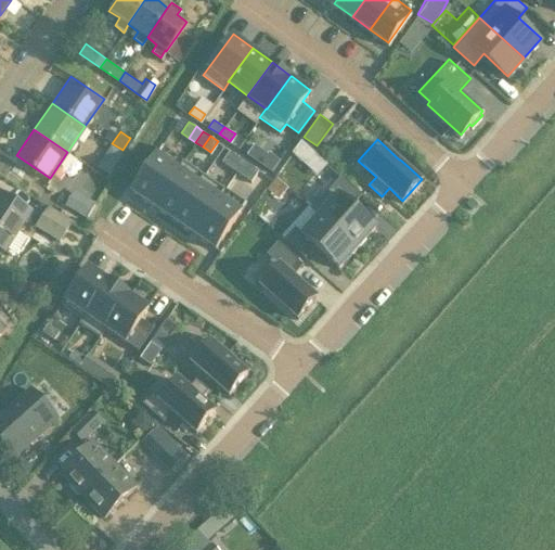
[(163,144),(131,190),(149,201),(149,202),(153,204),(183,158),(163,144)]
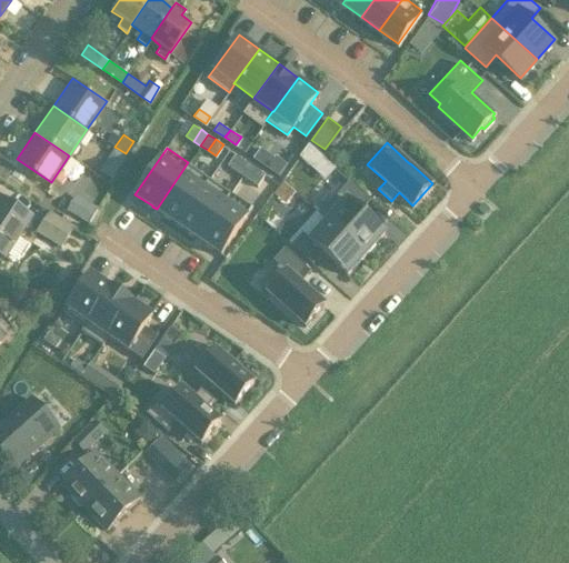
[(236,152),(228,163),(236,169),(243,158),(236,152)]
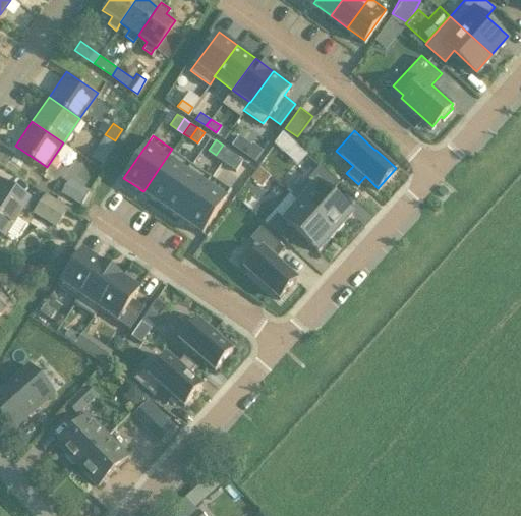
[(223,145),(216,155),(222,160),(229,149),(223,145)]
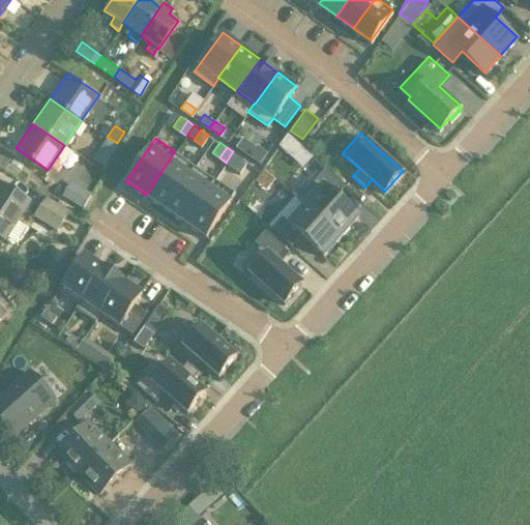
[(175,151),(146,195),(151,199),(151,198),(166,208),(196,166),(175,151)]
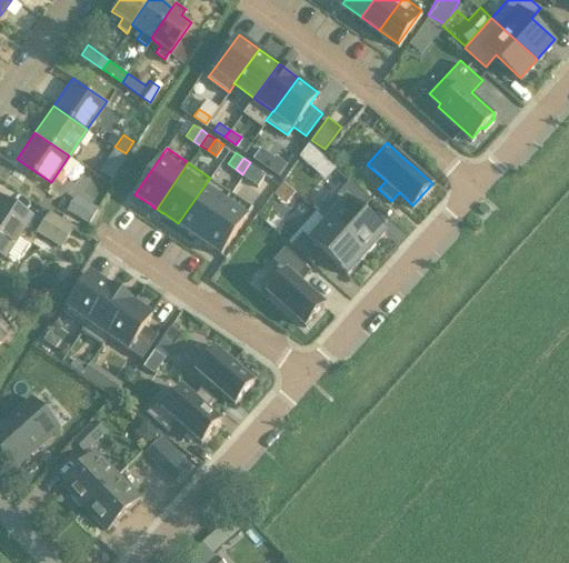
[(250,162),(242,174),(250,179),(258,168),(250,162)]
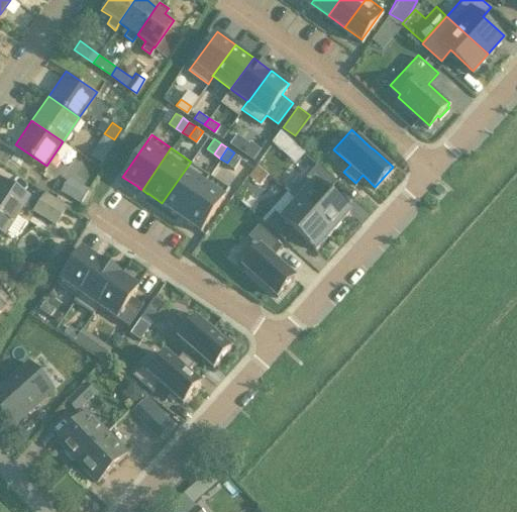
[(234,152),(227,163),(234,168),(241,157),(234,152)]
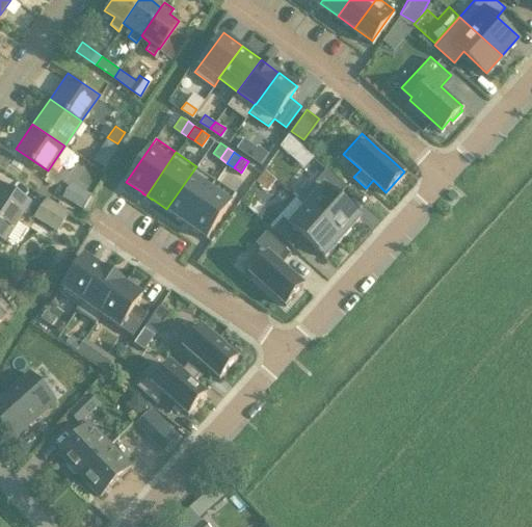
[(196,166),(166,209),(182,219),(186,222),(216,180),(196,166)]
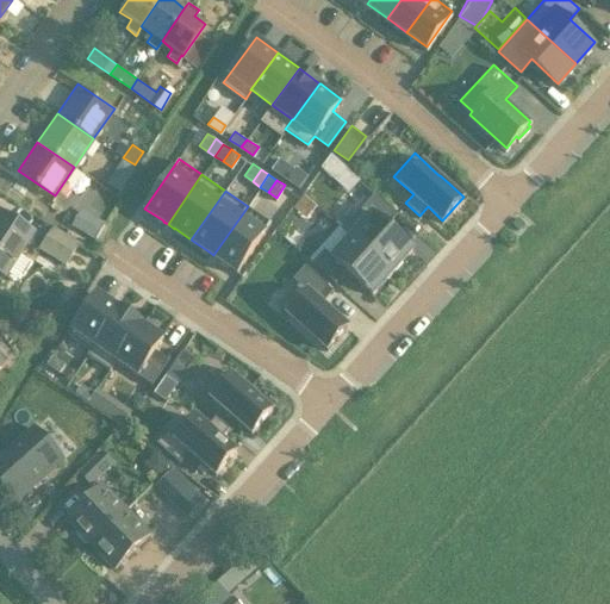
[(374,191),(343,225),(348,230),(392,271),(412,248),(398,235),(388,225),(388,226),(386,224),(397,211),(374,191)]
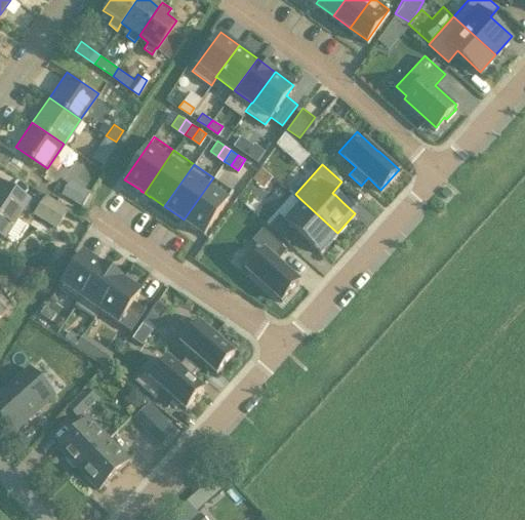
[(260,168),(254,185),(275,192),(281,175),(260,168)]
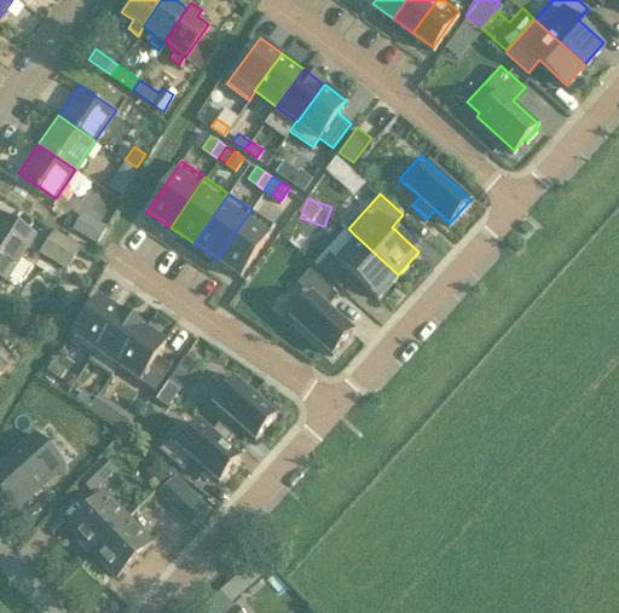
[(252,209),(217,259),(221,262),(223,262),(241,275),(275,225),(252,209)]
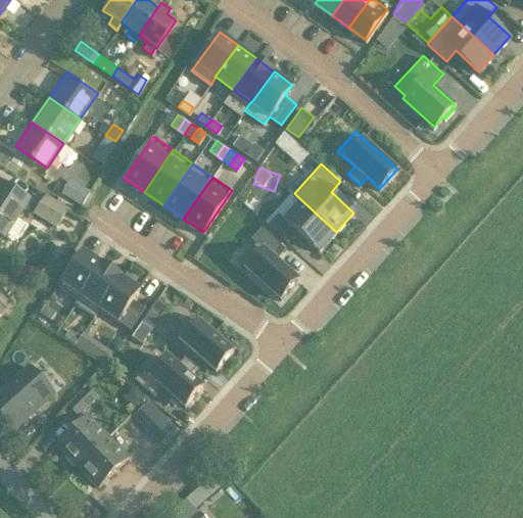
[(0,179),(0,232),(4,235),(28,197),(0,179)]
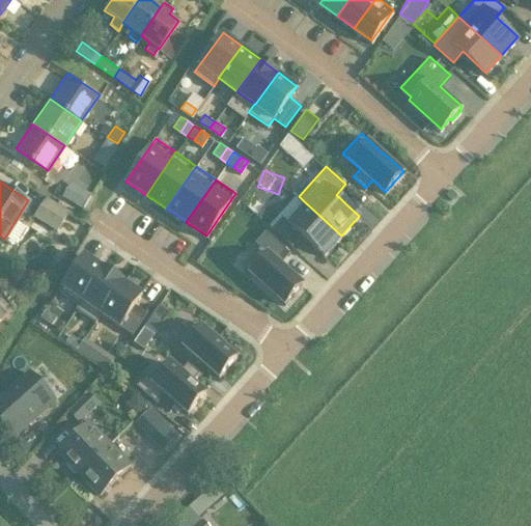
[(72,182),(64,194),(84,205),(91,193),(72,182)]
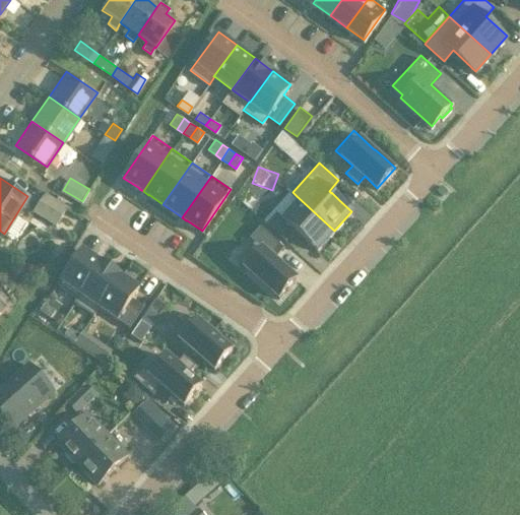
[(45,191),(33,211),(55,226),(67,205),(45,191)]
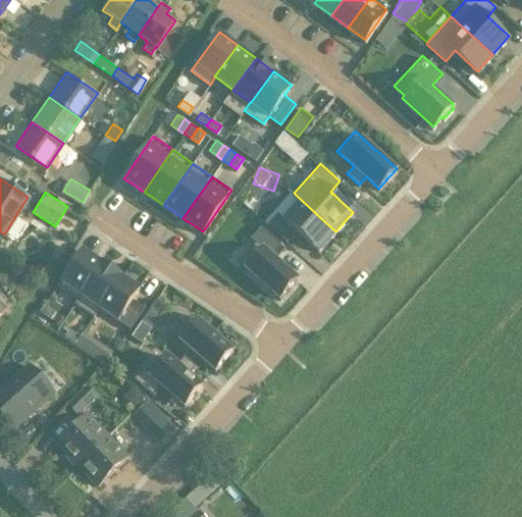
[(255,228),(265,219),(244,197),(233,206),(255,228)]
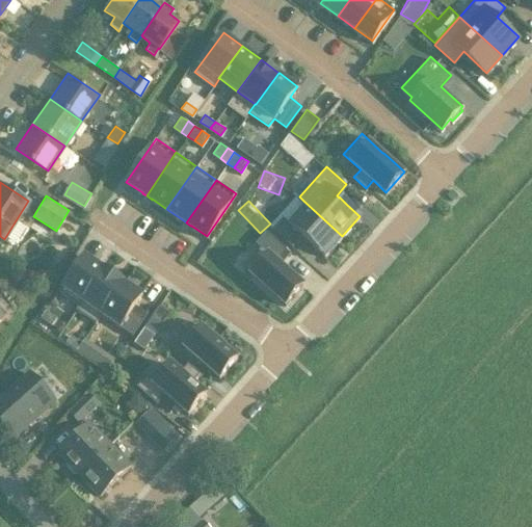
[(282,215),(271,227),(292,245),(301,234),(303,236),(312,244),(312,243),(324,255),(342,236),(303,201),(287,219),(282,215)]
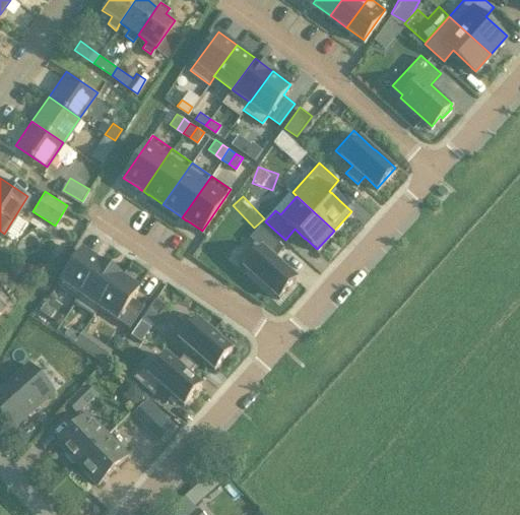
[(254,241),(238,259),(279,297),(297,277),(284,266),(276,258),(276,259),(274,257),(283,246),(260,224),(250,237),(254,241)]
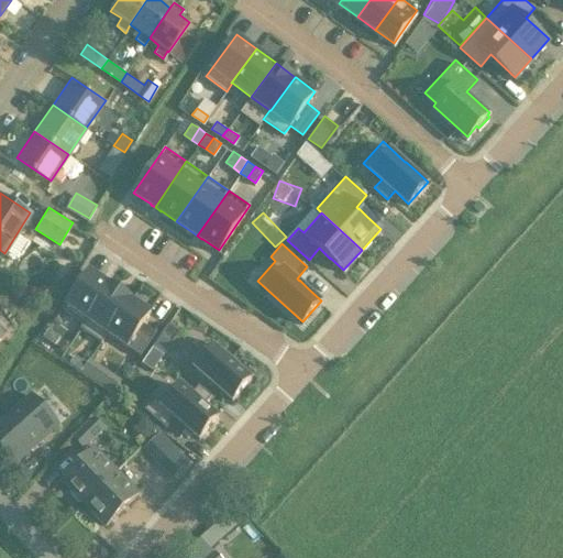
[(90,270),(64,308),(83,321),(109,283),(90,270)]
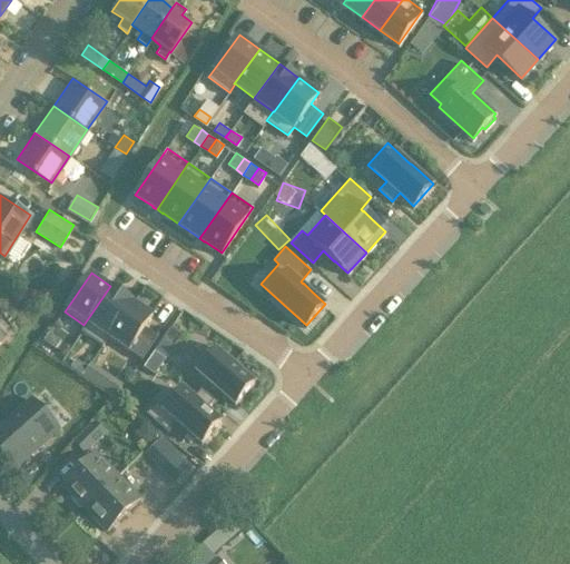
[(84,325),(81,329),(102,344),(109,335),(133,300),(111,285),(110,286),(84,325)]
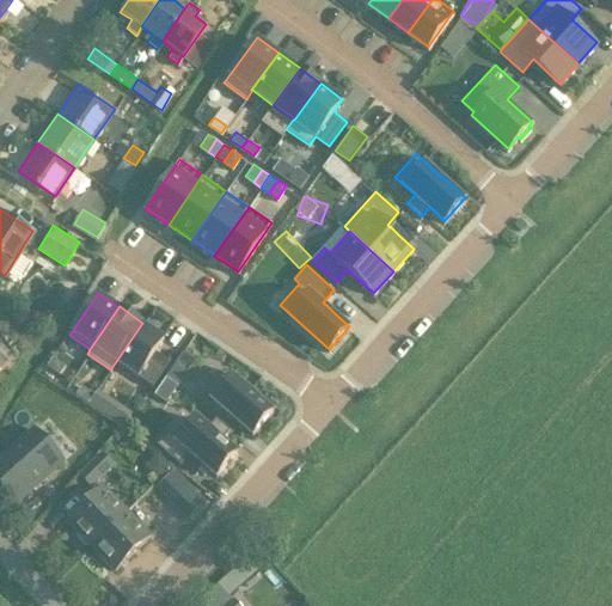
[(142,323),(117,360),(152,385),(170,360),(155,349),(164,337),(142,323)]
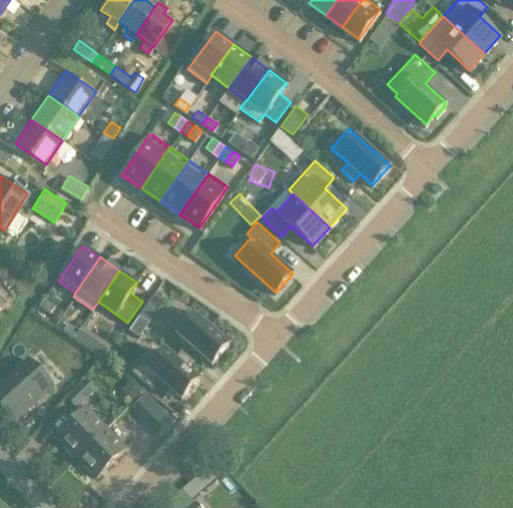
[(153,294),(146,305),(156,311),(163,301),(153,294)]
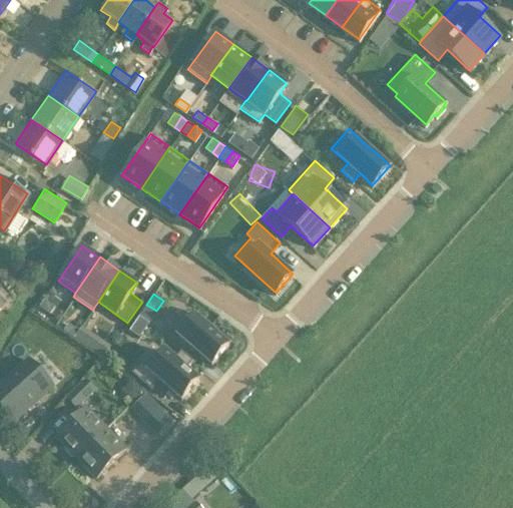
[(44,298),(40,305),(50,312),(55,305),(44,298)]
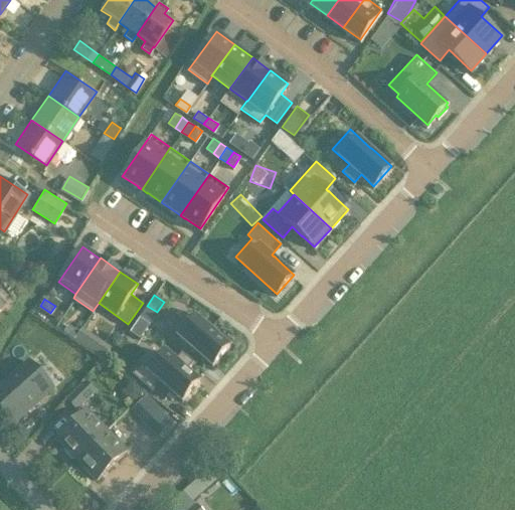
[(147,306),(140,316),(146,321),(150,323),(157,312),(147,306)]
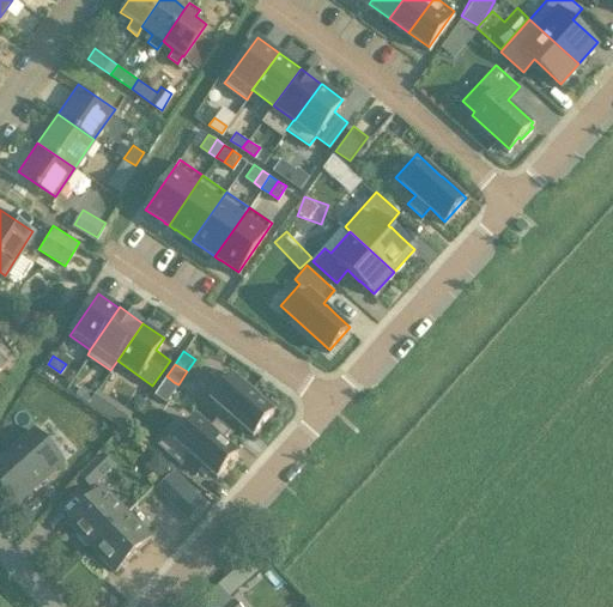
[(224,366),(204,390),(253,433),(273,411),(259,398),(249,389),(224,366)]
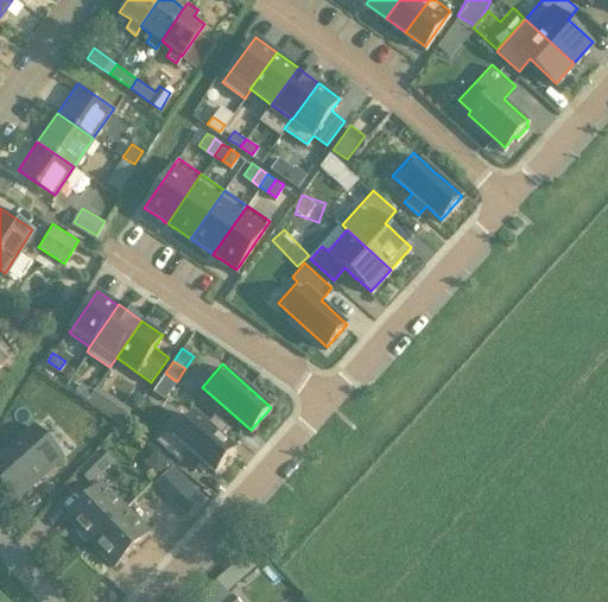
[(165,397),(177,381),(172,379),(165,373),(153,390),(165,397)]
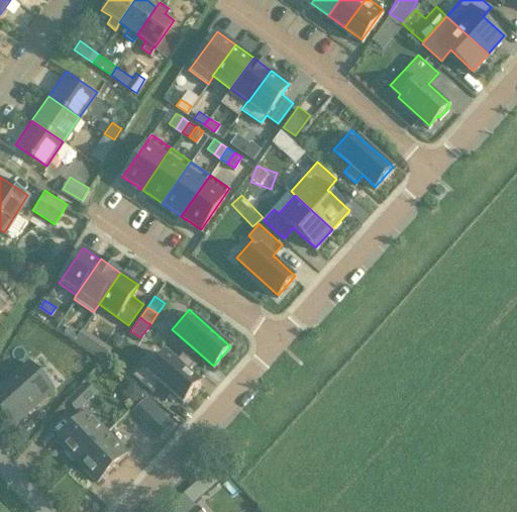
[(69,324),(64,331),(75,338),(80,331),(69,324)]
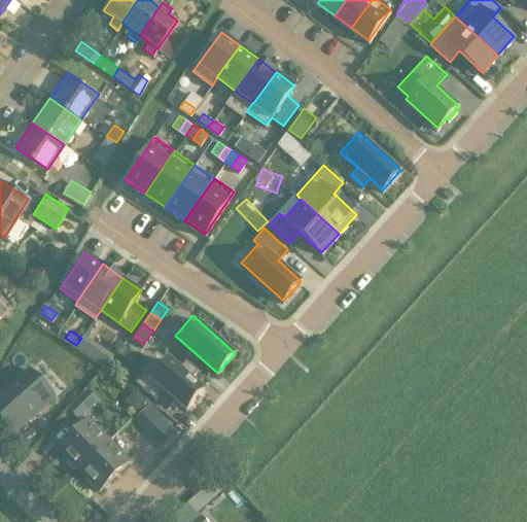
[(145,371),(136,381),(155,398),(164,388),(166,390),(165,390),(174,398),(174,397),(186,409),(204,388),(190,377),(198,369),(186,358),(179,367),(169,358),(152,377),(145,371)]
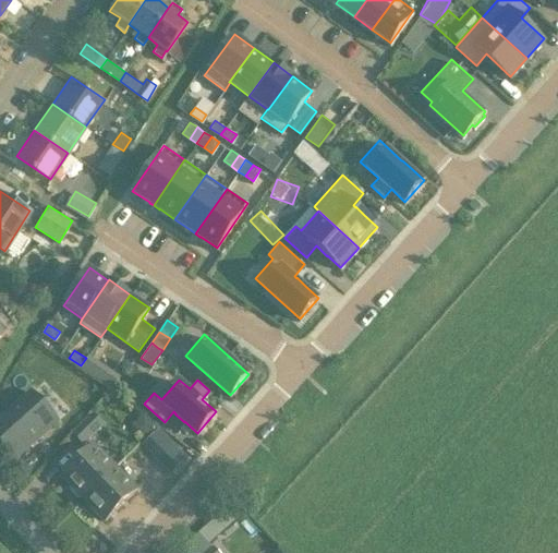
[(28,386),(0,412),(0,440),(14,456),(57,418),(28,386)]
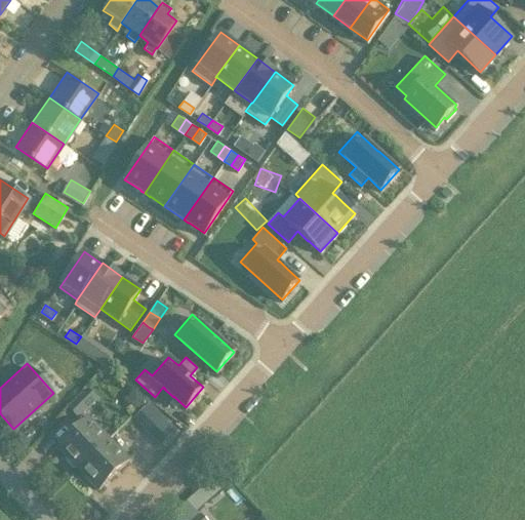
[(86,383),(67,405),(79,415),(98,394),(86,383)]
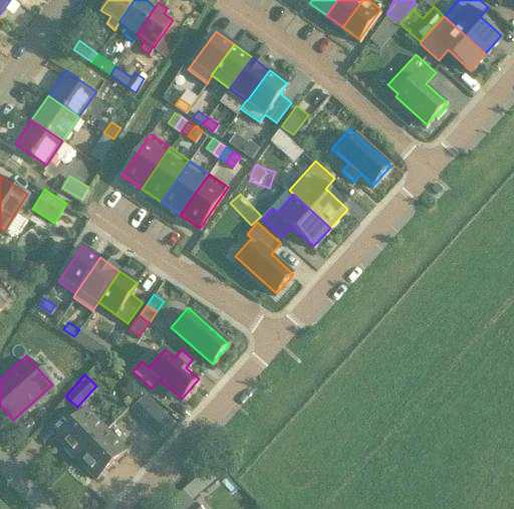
[(146,389),(130,407),(159,433),(175,416),(146,389)]
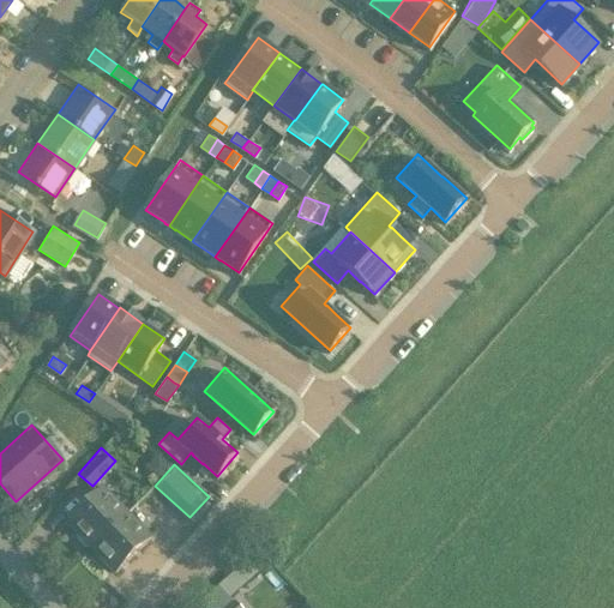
[(101,485),(62,522),(88,548),(126,510),(101,485)]
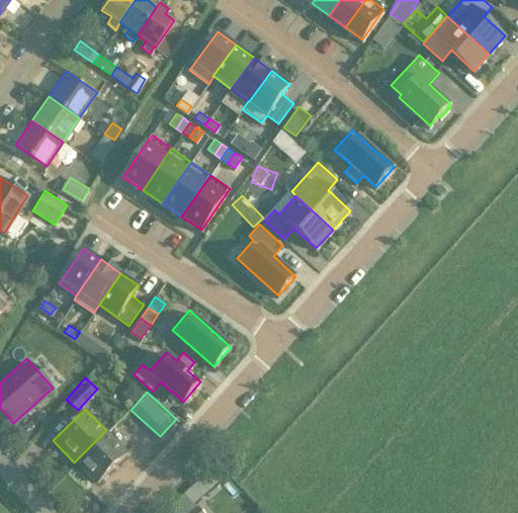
[(106,430),(74,462),(94,484),(127,451),(106,430)]
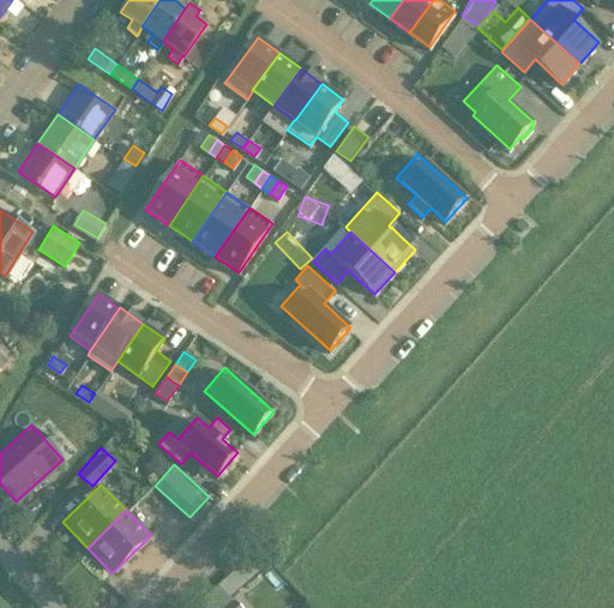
[(233,600),(230,595),(265,564),(254,551),(197,601),(203,607),(242,607),(235,599),(233,600)]
